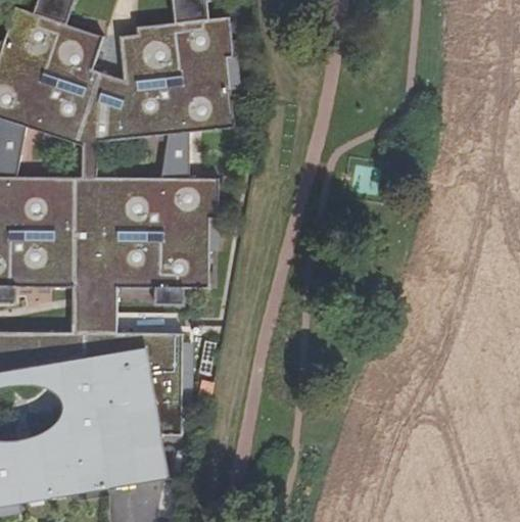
[(0,505),(134,482),(126,434),(158,435),(181,435),(181,407),(181,342),(181,333),(112,332),(115,288),(153,288),(153,305),(182,305),(182,288),(207,288),(207,251),(208,219),(217,219),(217,178),(187,178),(187,132),(233,127),(229,90),(226,58),(233,57),(228,16),(207,18),(204,0),(171,0),(174,22),(135,28),(135,35),(117,36),(123,81),(91,69),(102,36),(65,24),(74,0),(37,0),(33,12),(14,6),(2,42),(0,48),(0,302),(14,303),(15,286),(72,287),(71,333),(0,331),(0,505)]
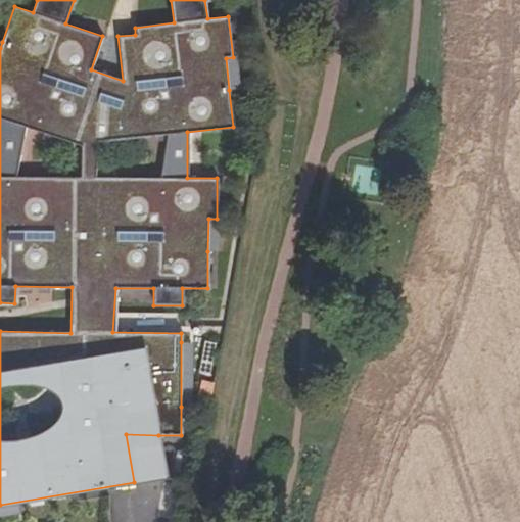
[(233,57),(226,58),(229,90),(239,89),(236,57),(233,57)]
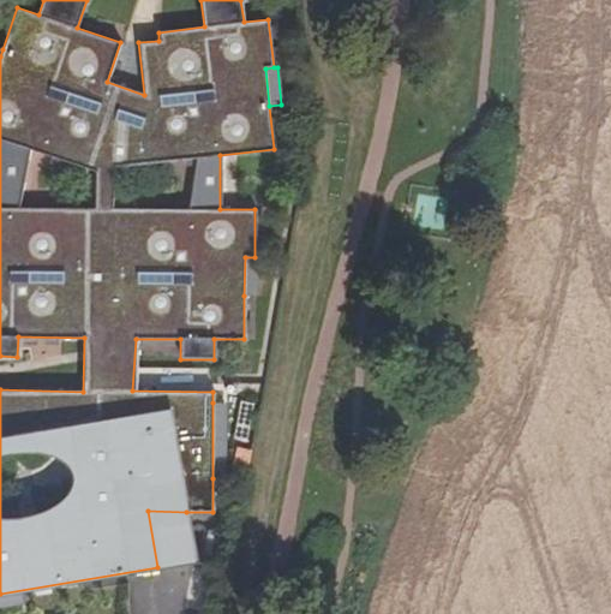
[(255,257),(245,257),(244,296),(256,296),(257,257),(255,257)]
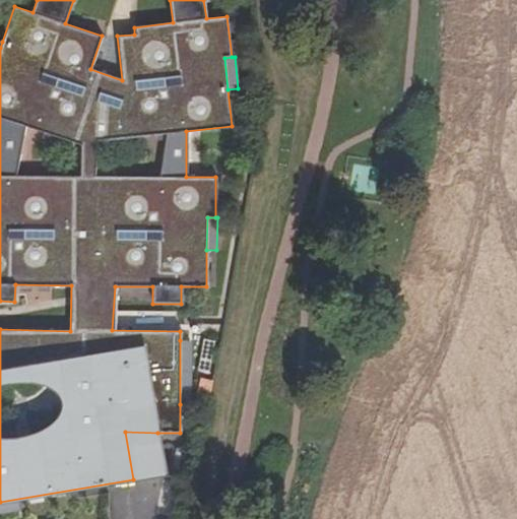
[(190,340),(180,340),(180,404),(190,404),(190,340)]
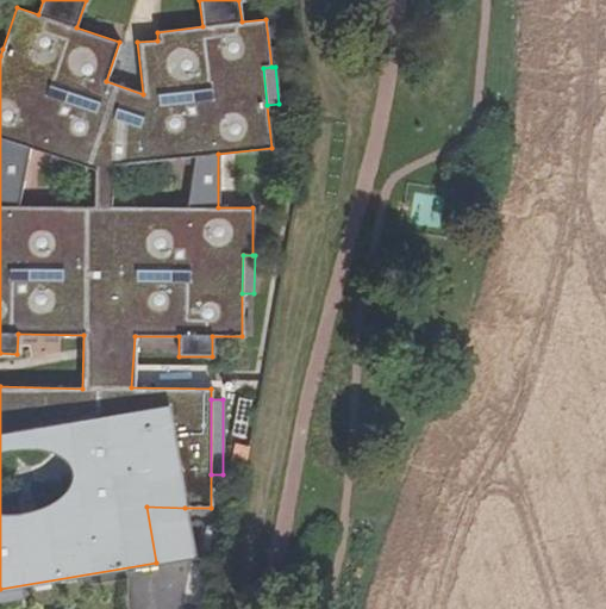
[(245,446),(233,443),(230,465),(242,467),(245,446)]
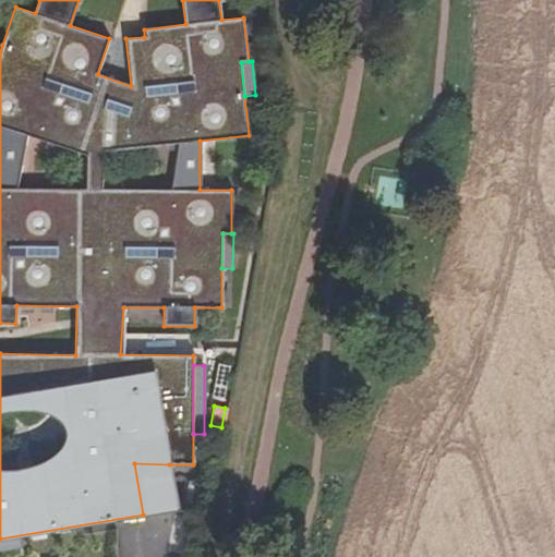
[(169,464),(134,463),(143,515),(176,509),(169,464)]
